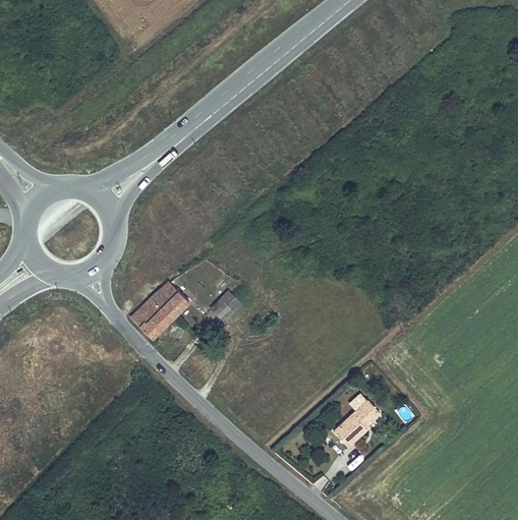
[(168,283),(130,316),(150,337),(186,301),(168,283)]
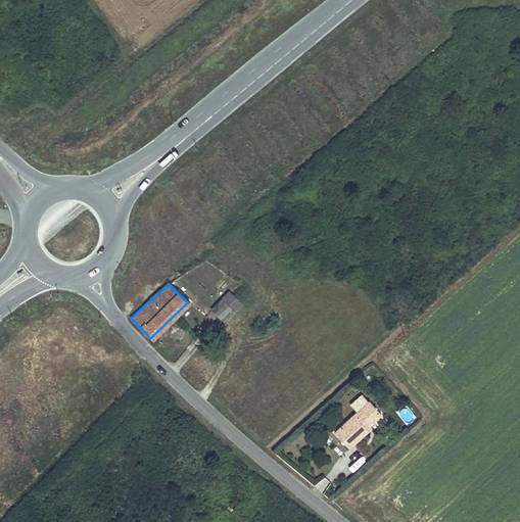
[(209,311),(217,318),(230,303),(234,307),(239,302),(227,291),(209,311)]
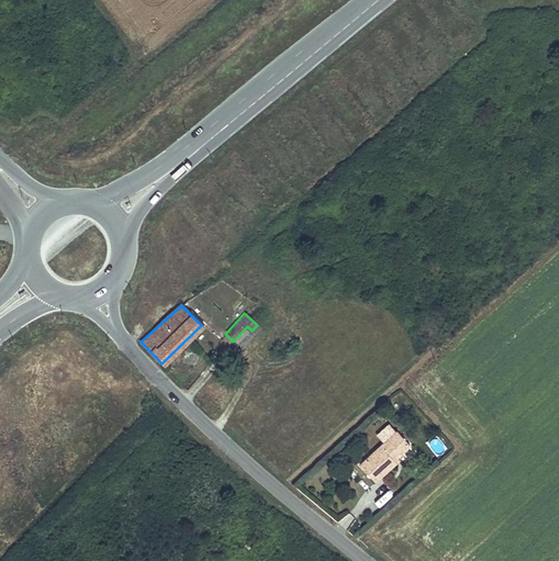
[(247,326),(233,341),(238,346),(252,331),(247,326)]
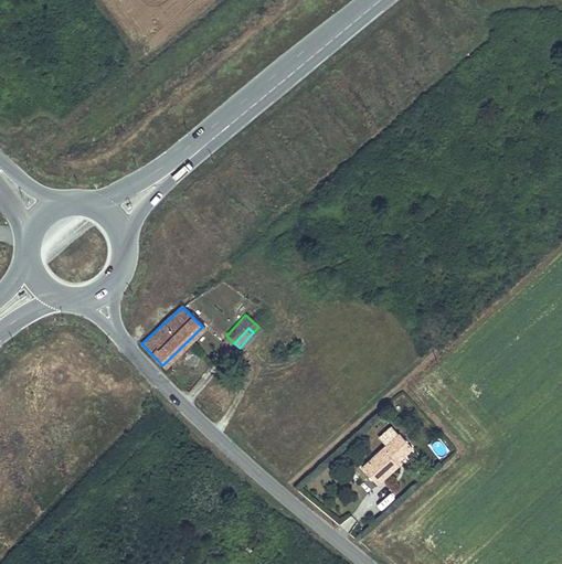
[(274,337),(265,346),(272,351),(281,342),(274,337)]
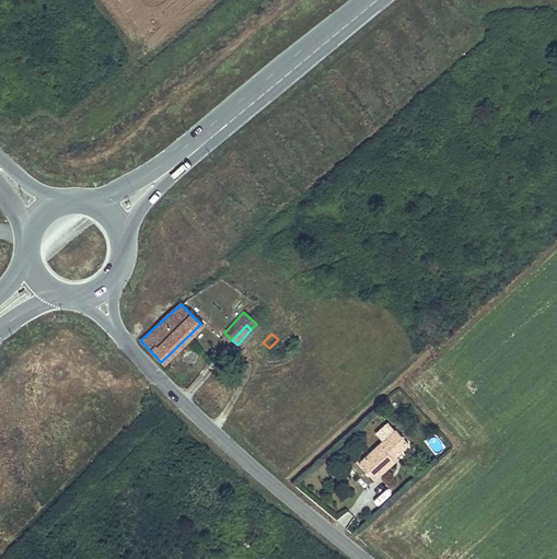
[(269,348),(263,342),(260,346),(266,351),(269,348)]
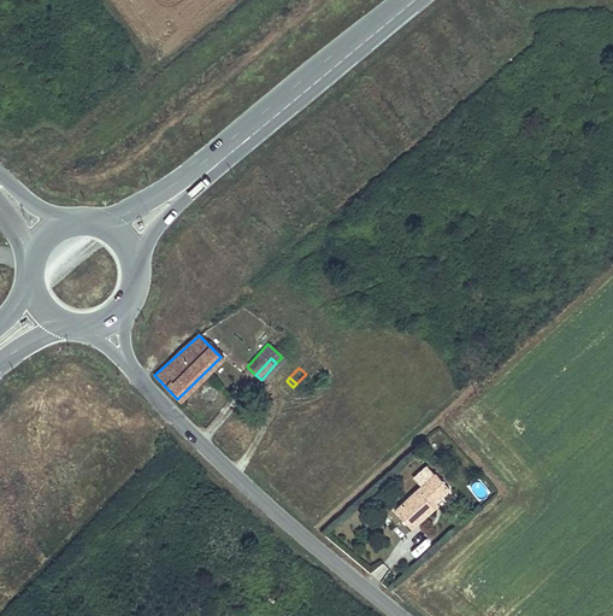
[(435,474),(392,510),(408,528),(435,505),(432,503),(448,491),(435,474)]
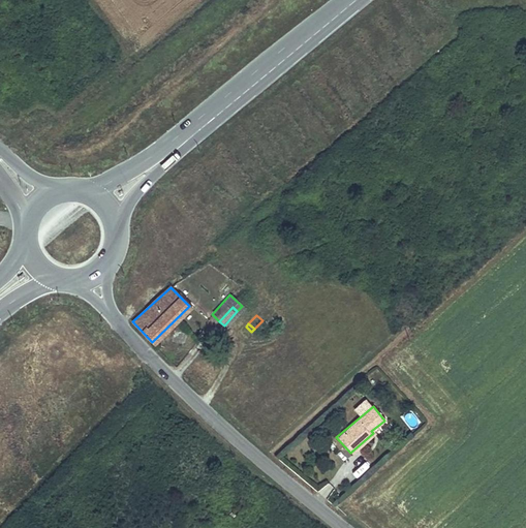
[(411,427),(418,420),(407,411),(401,417),(411,427)]
